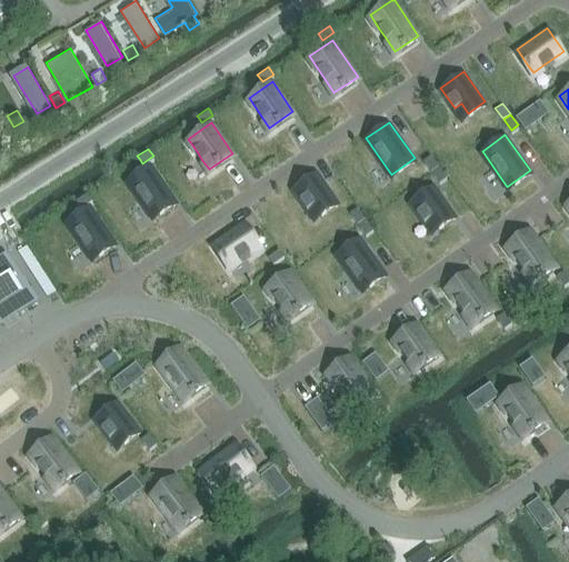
[(430,152),(422,158),(430,168),(438,163),(430,152)]
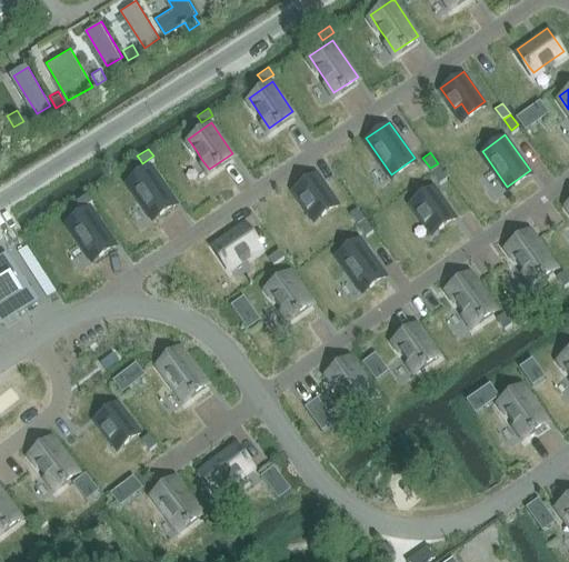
[(151,163),(127,180),(152,217),(176,200),(151,163)]
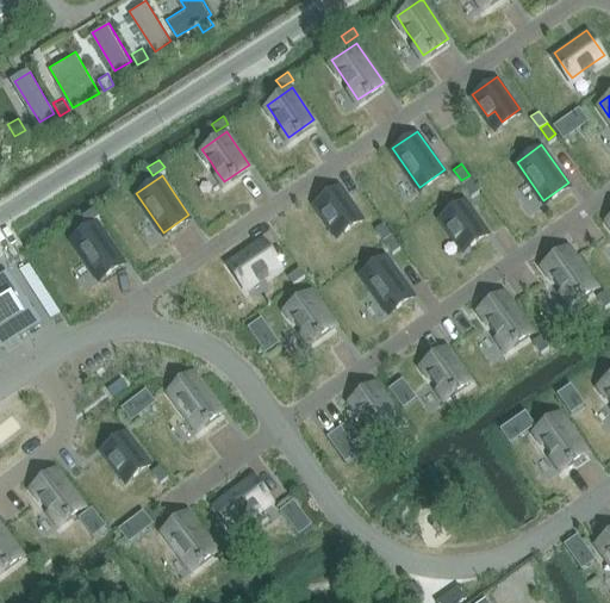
[(470,176),(462,181),(471,193),(478,187),(470,176)]
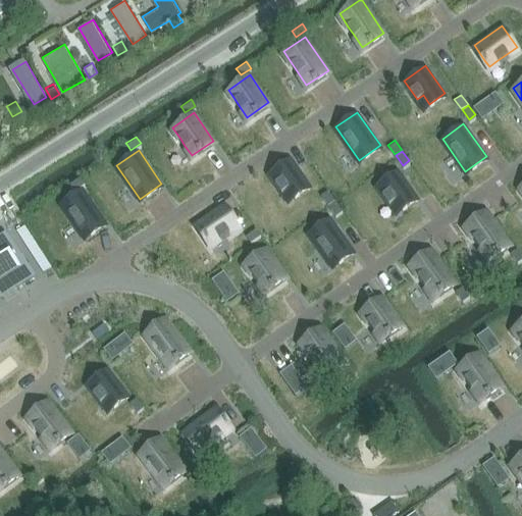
[(291,157),(269,172),(288,200),(310,185),(291,157)]
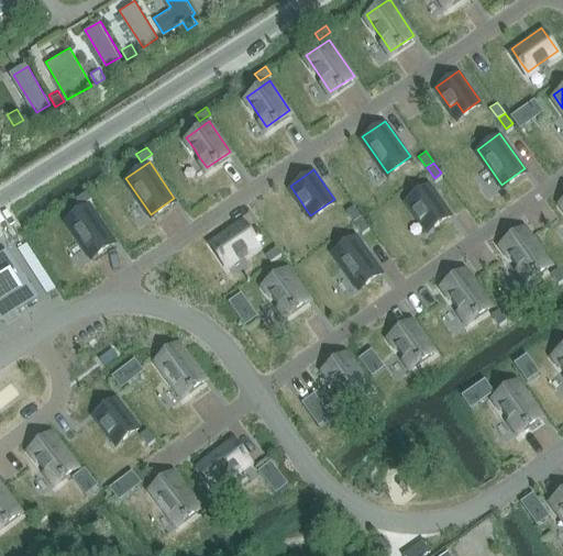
[(429,182),(406,199),(420,219),(427,213),(433,223),(450,212),(429,182)]
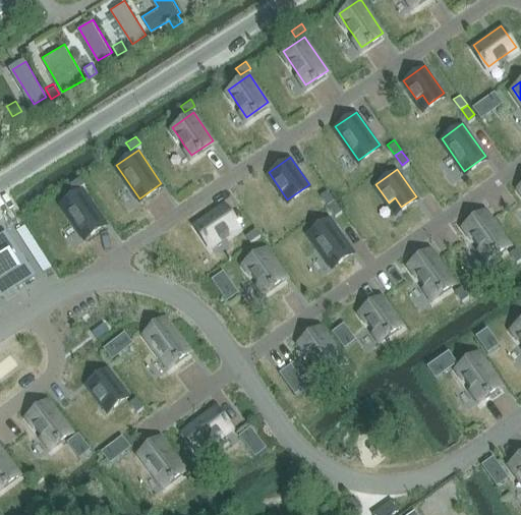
[(79,174),(69,181),(70,182),(73,188),(83,181),(80,176),(79,174)]
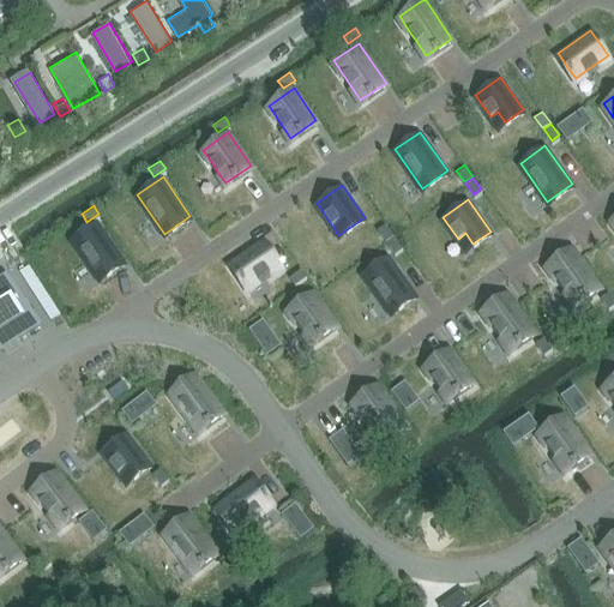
[(95,222),(72,239),(98,277),(124,260),(97,221),(95,222)]
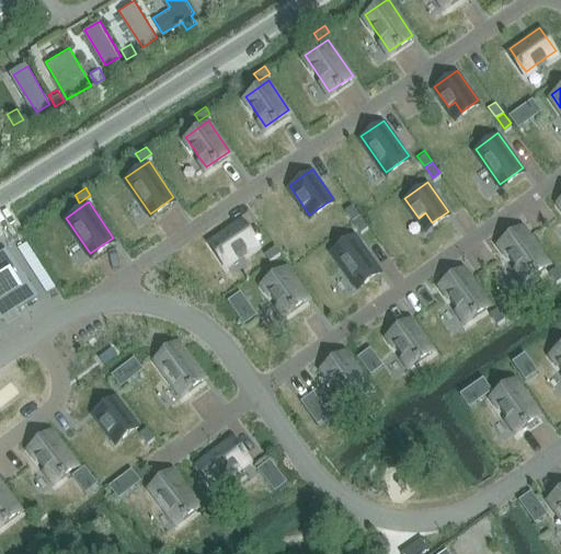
[(352,202),(344,207),(352,218),(359,212),(352,202)]
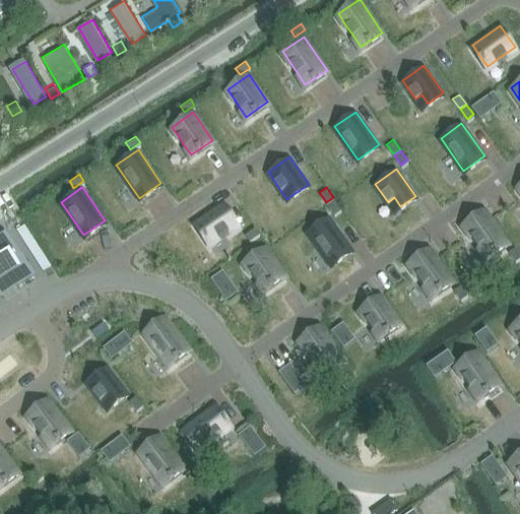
[(333,198),(327,202),(334,212),(340,208),(333,198)]
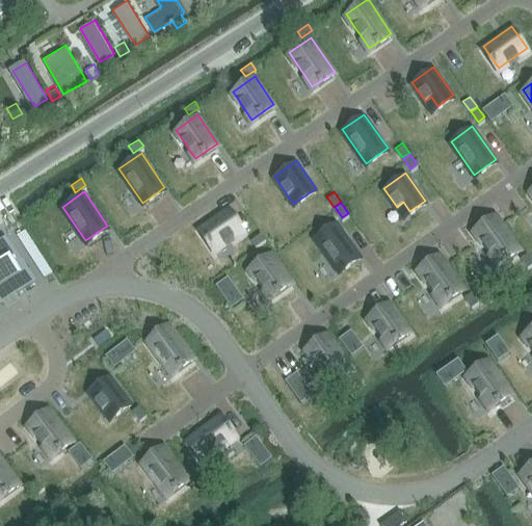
[(228,207),(200,227),(214,248),(242,229),(228,207)]
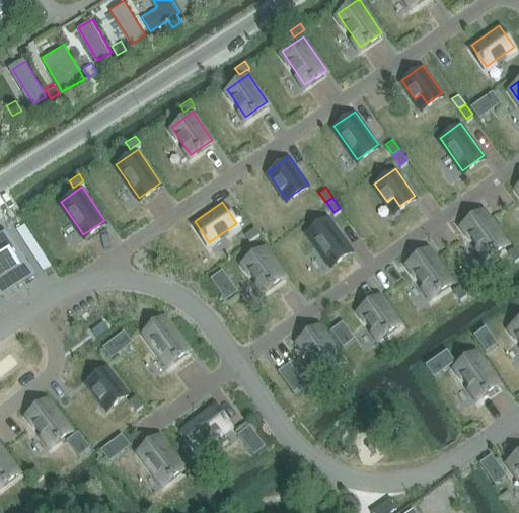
[(484,209),(462,224),(486,257),(507,241),(484,209)]
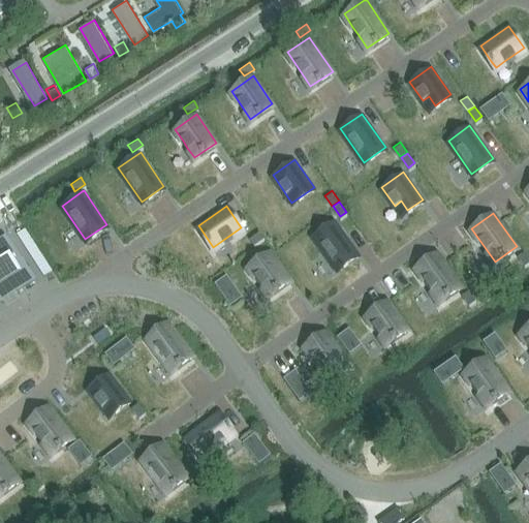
[(335,220),(313,236),(336,269),(358,253),(335,220)]
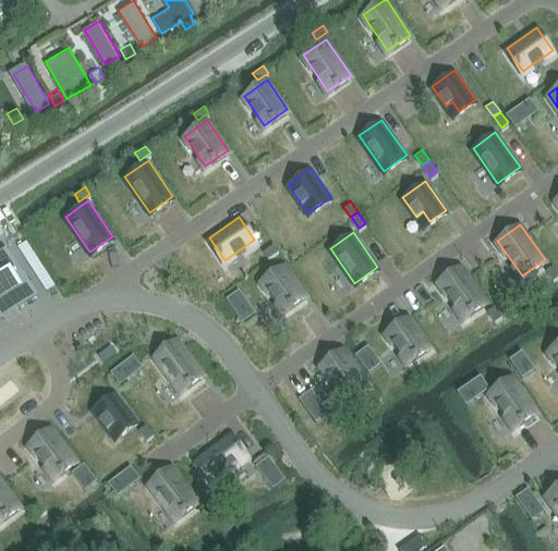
[(26,240),(17,245),(45,289),(53,283),(26,240)]
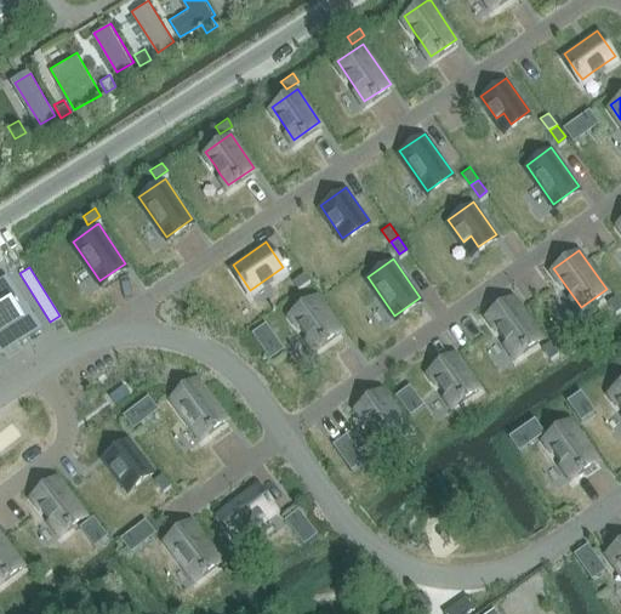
[(303,268),(292,277),(297,285),(309,277),(303,268)]
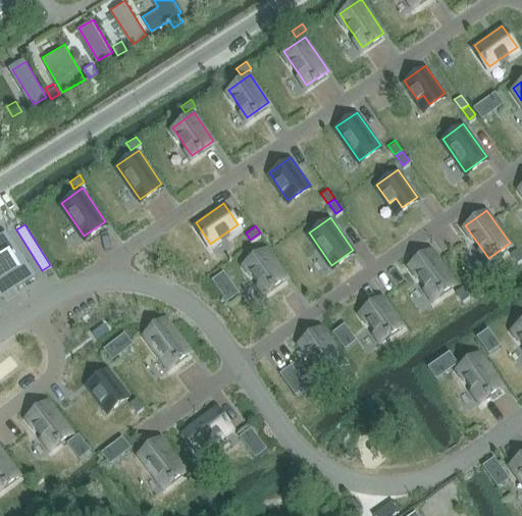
[(5,228),(0,230),(0,288),(14,279),(15,281),(14,282),(15,284),(33,272),(33,271),(32,271),(30,268),(5,230),(6,229),(5,228)]
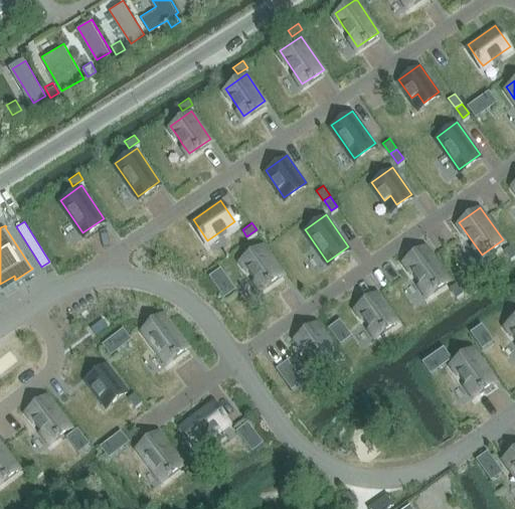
[(514,249),(510,242),(503,246),(510,257),(514,252),(514,249)]
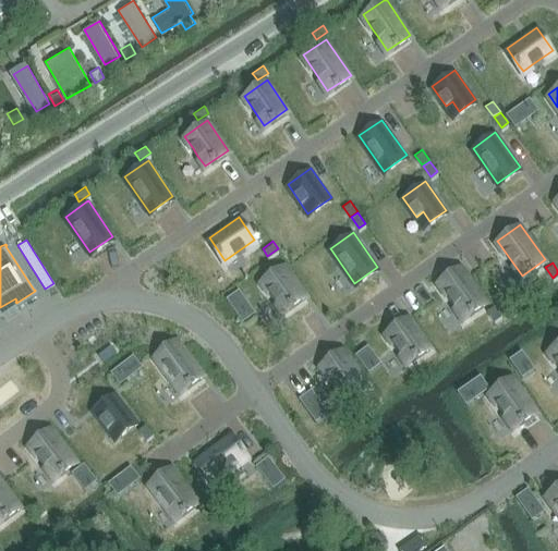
[(284,265),(262,281),(282,309),(282,310),(283,309),(305,294),(284,265)]
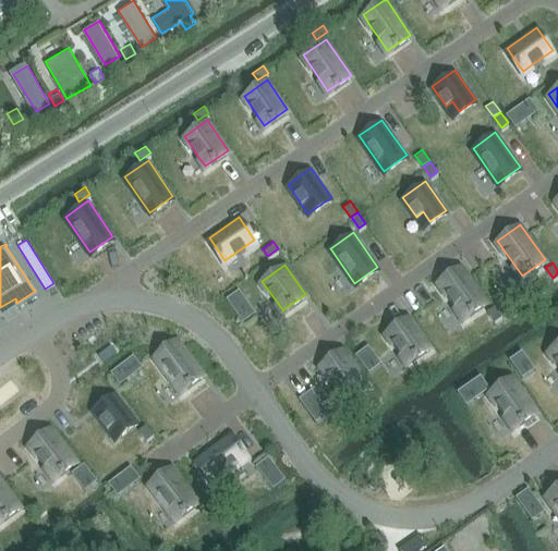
[(461,266),(438,282),(459,313),(462,317),(486,301),(461,266)]
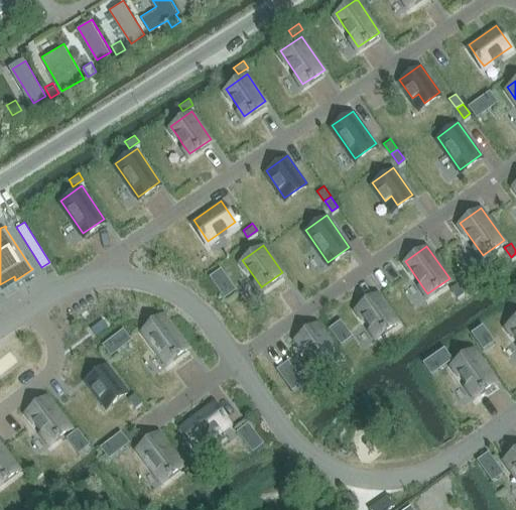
[(220,265),(209,273),(224,294),(235,286),(220,265)]
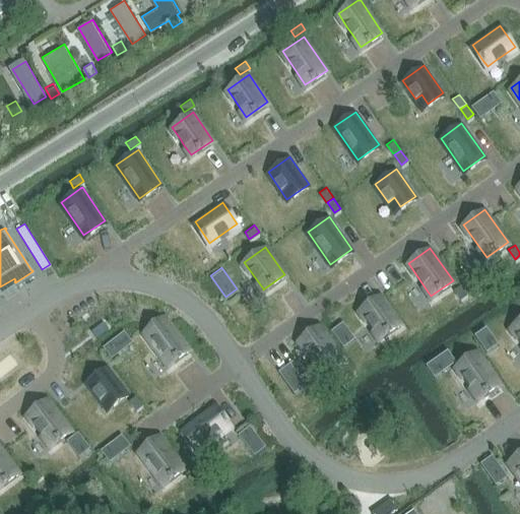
[(460,283),(454,287),(460,298),(467,294),(460,283)]
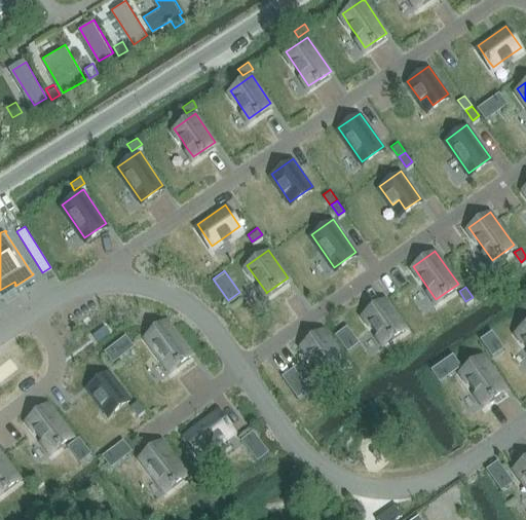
[(385,298),(364,313),(383,341),(405,326),(385,298)]
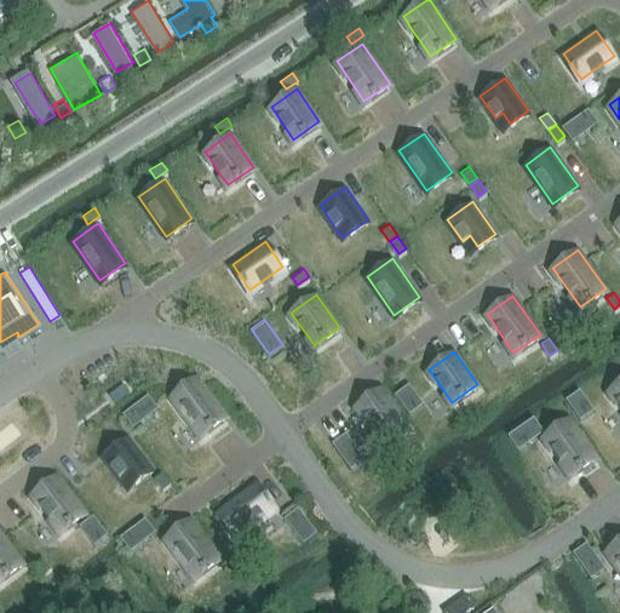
[(102,367),(96,372),(99,378),(105,373),(102,367)]
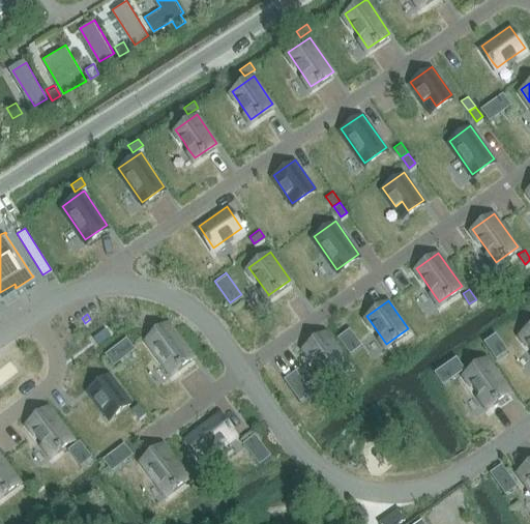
[(168,322),(147,339),(156,351),(163,358),(171,371),(193,354),(168,322)]
